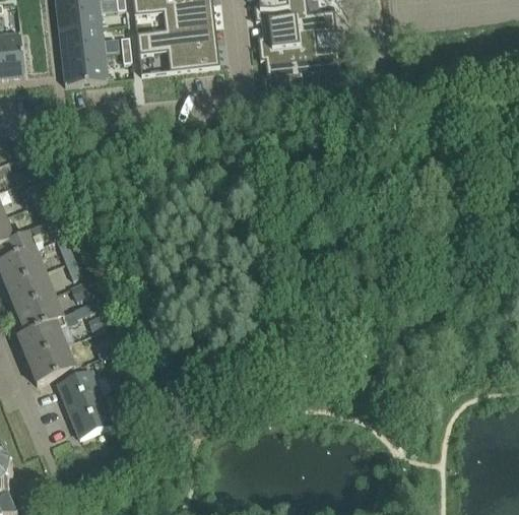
[(98,0),(55,5),(58,31),(101,26),(98,0)]
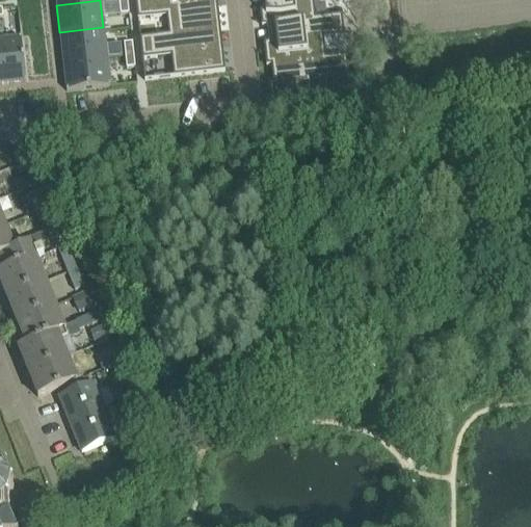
[(118,0),(120,10),(128,9),(127,0),(118,0)]
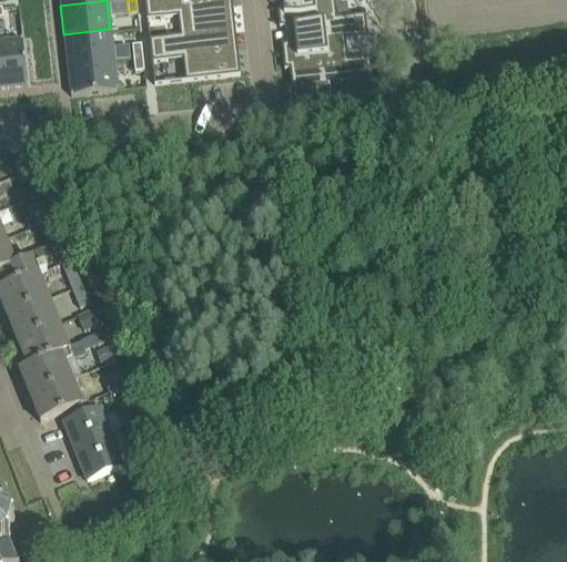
[(140,0),(142,17),(173,12),(175,32),(175,33),(216,28),(216,29),(231,28),(228,0),(213,2),(213,0),(140,0)]
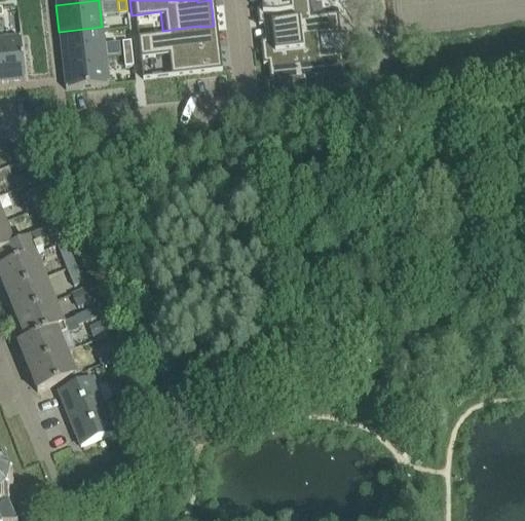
[(255,0),(258,21),(270,19),(270,17),(307,12),(307,11),(305,0),(255,0)]
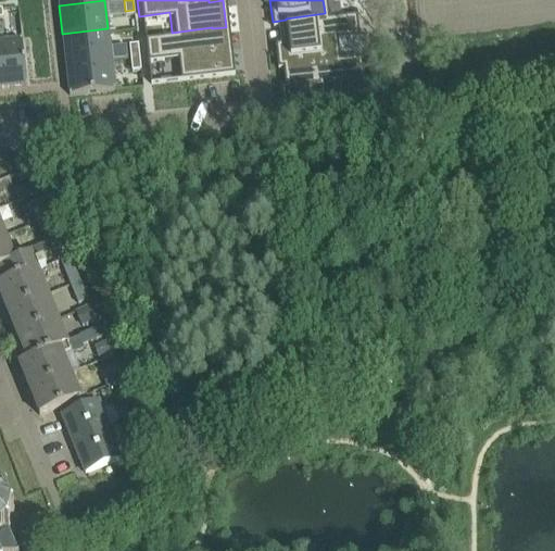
[(288,37),(275,38),(278,63),(291,62),(291,61),(340,54),(340,53),(338,34),(352,32),(350,10),(325,12),(325,13),(286,19),(286,20),(288,37)]
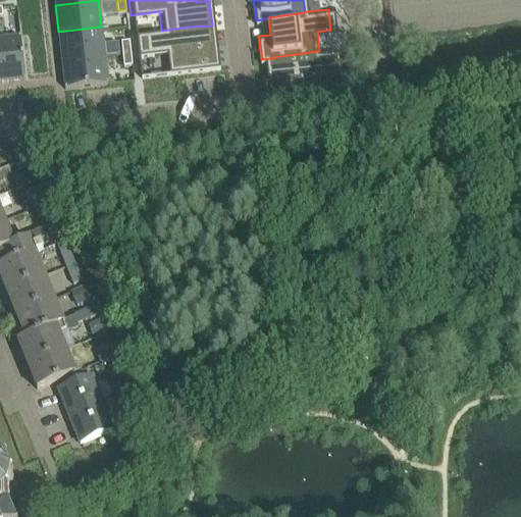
[(161,30),(133,33),(136,54),(164,51),(166,71),(217,65),(214,42),(201,43),(199,27),(199,26),(161,31),(161,30)]
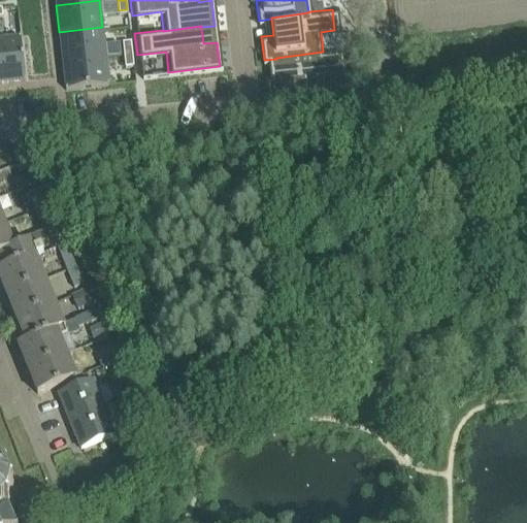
[(102,27),(59,32),(61,59),(104,54),(102,27)]
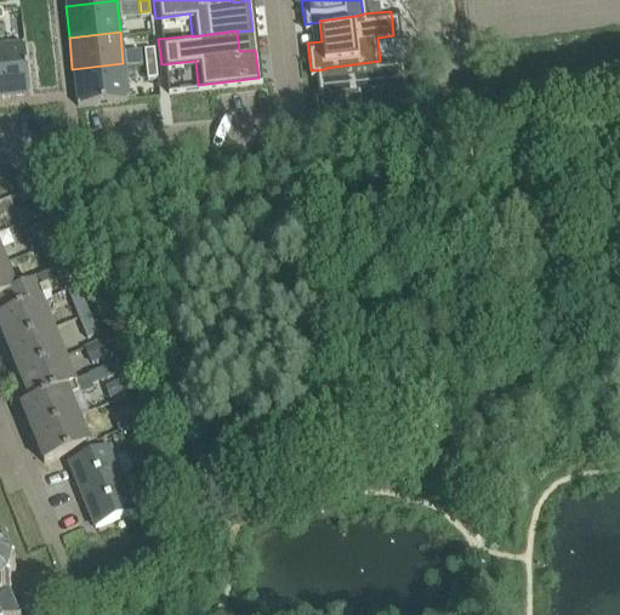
[(21,39),(0,41),(0,92),(26,90),(26,91),(28,90),(22,39),(21,39)]
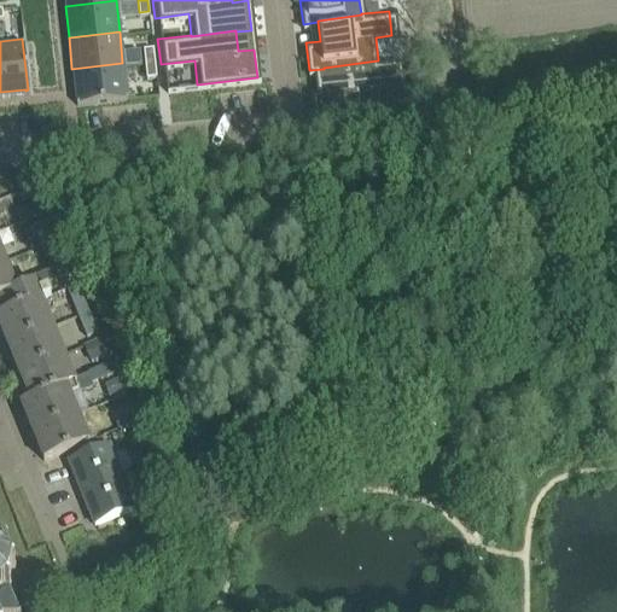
[(152,44),(143,45),(144,60),(153,59),(152,44)]
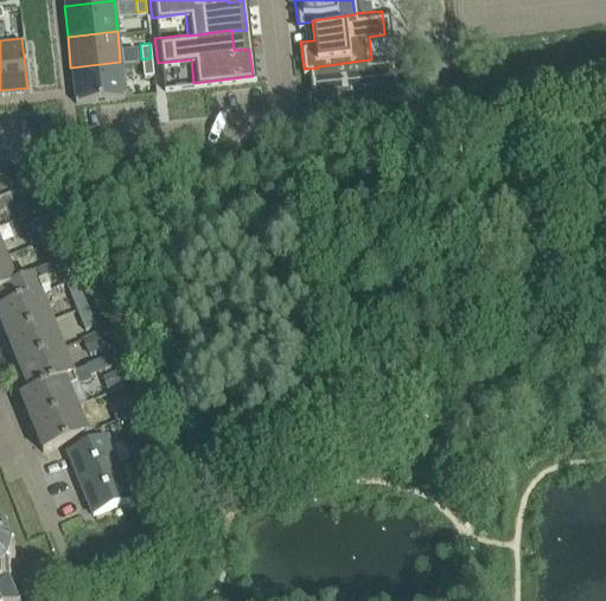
[(320,87),(306,88),(310,116),(357,110),(355,87),(391,82),(389,56),(371,58),(371,59),(318,66),(318,68),(320,87)]
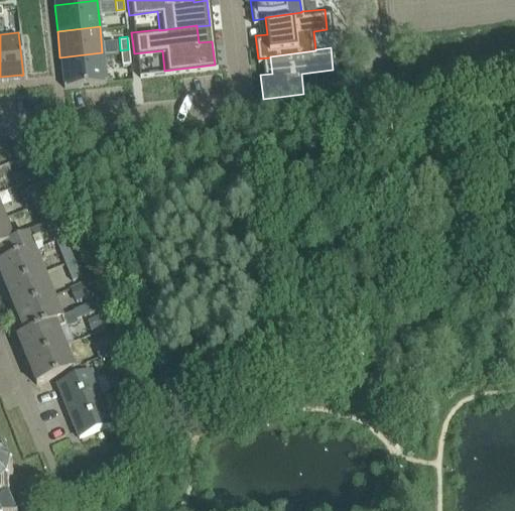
[(128,49),(120,50),(122,61),(130,61),(128,49)]
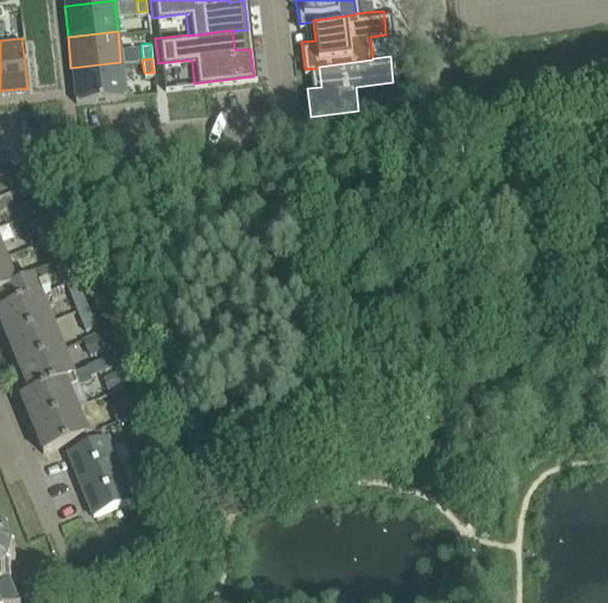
[(120,62),(70,68),(74,98),(74,99),(125,94),(124,92),(120,62)]
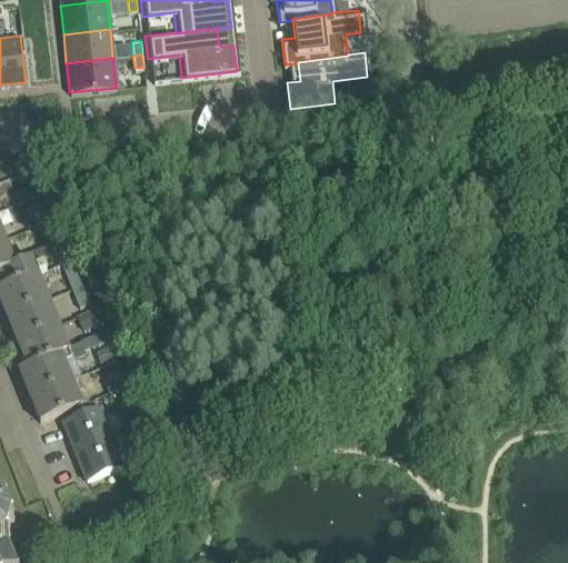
[(16,169),(25,166),(21,157),(12,160),(16,169)]
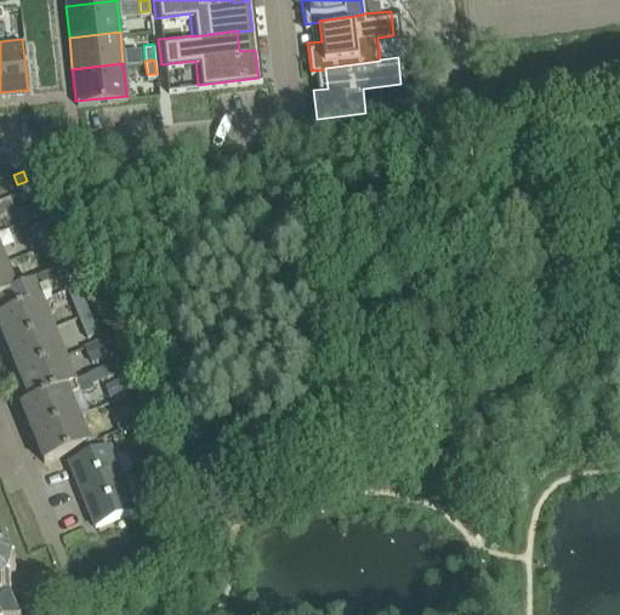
[(16,209),(21,220),(40,211),(35,201),(16,209)]
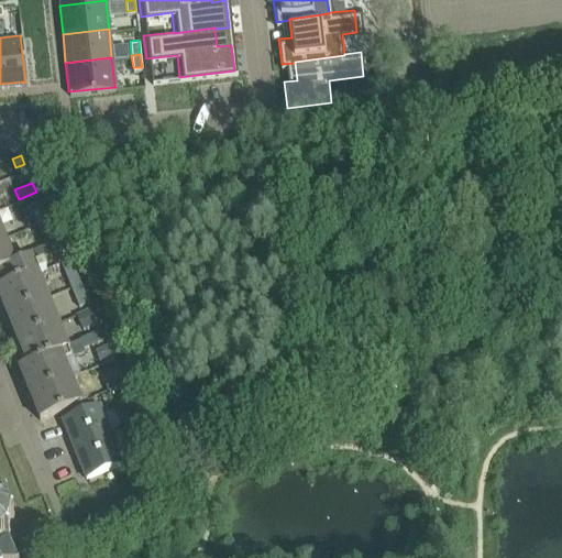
[(37,221),(43,236),(52,232),(39,197),(29,200),(37,221)]
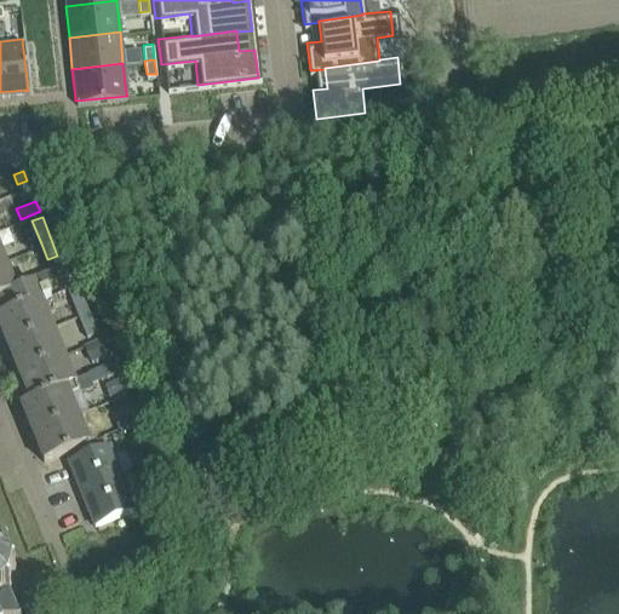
[(0,293),(4,291),(10,307),(0,311),(0,327),(28,397),(19,401),(43,458),(81,442),(58,386),(68,383),(34,299),(40,296),(35,283),(64,271),(59,260),(32,273),(33,277),(9,288),(0,267),(0,293)]
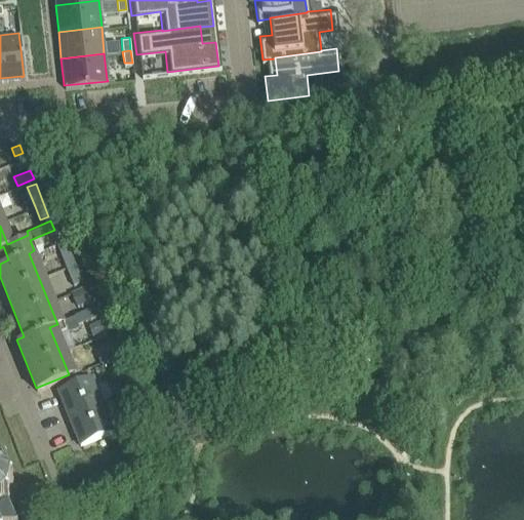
[(56,242),(73,282),(81,279),(65,238),(56,242)]
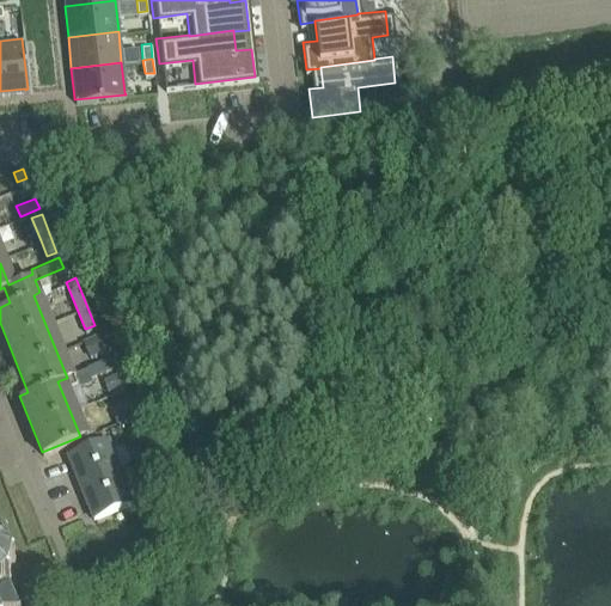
[(96,331),(81,337),(87,353),(102,347),(96,331)]
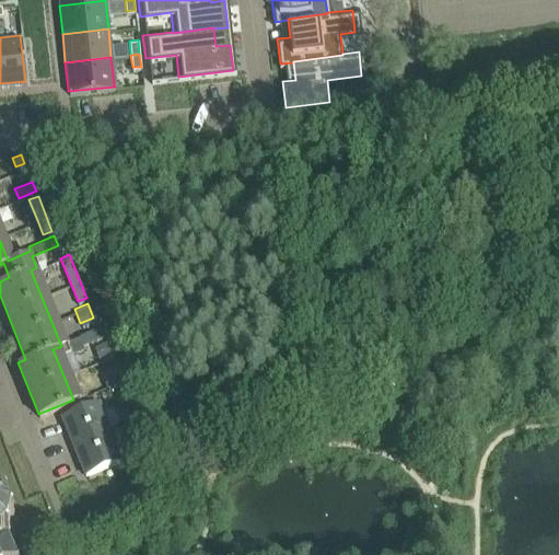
[(79,334),(82,343),(100,335),(96,326),(79,334)]
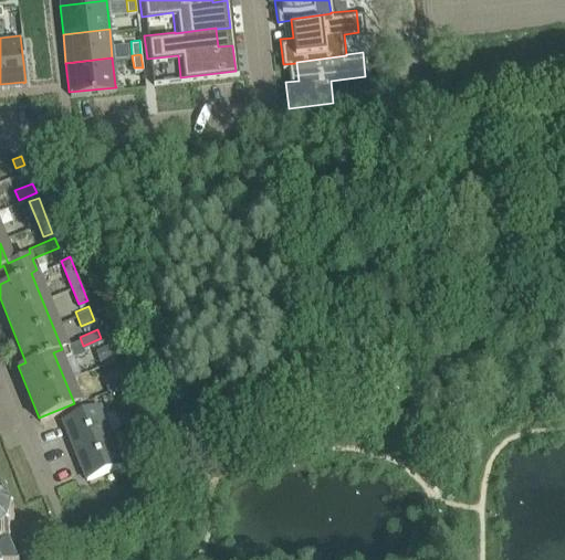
[(105,383),(108,392),(118,388),(114,379),(105,383)]
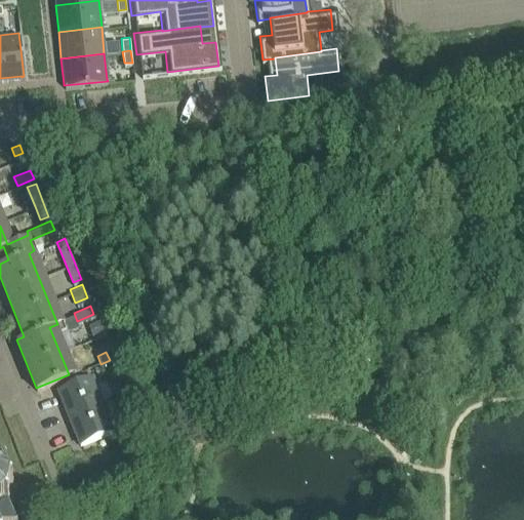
[(114,362),(106,365),(110,375),(118,371),(114,362)]
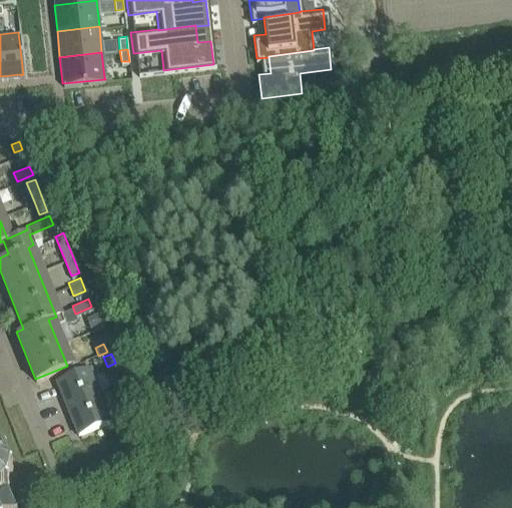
[(57,379),(67,405),(99,392),(88,366),(57,379)]
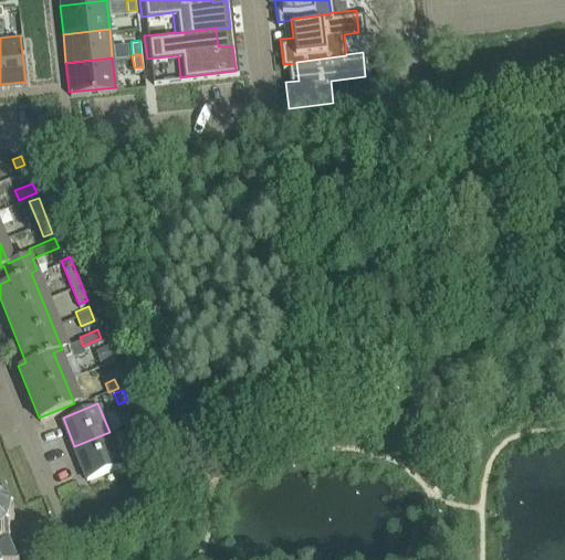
[(110,432),(74,446),(86,475),(121,461),(110,432)]
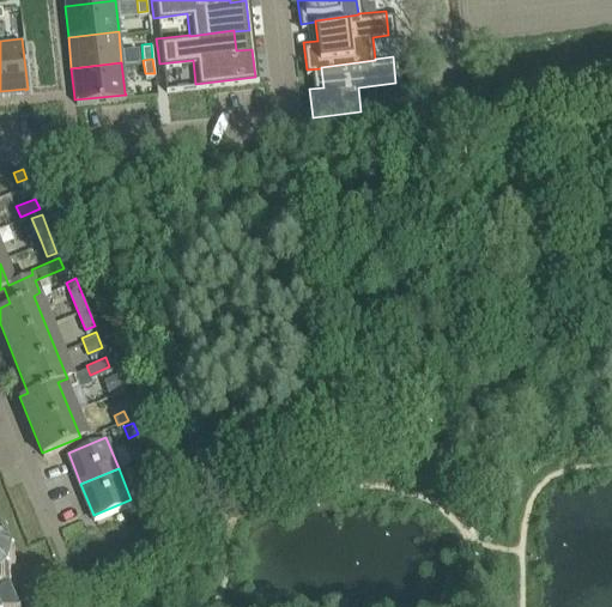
[(0,606),(19,606),(20,606),(17,605),(17,604),(26,599),(24,593),(13,596),(8,582),(11,577),(6,575),(10,563),(14,562),(14,558),(10,559),(4,545),(7,541),(5,539),(1,542),(0,541),(0,606)]
